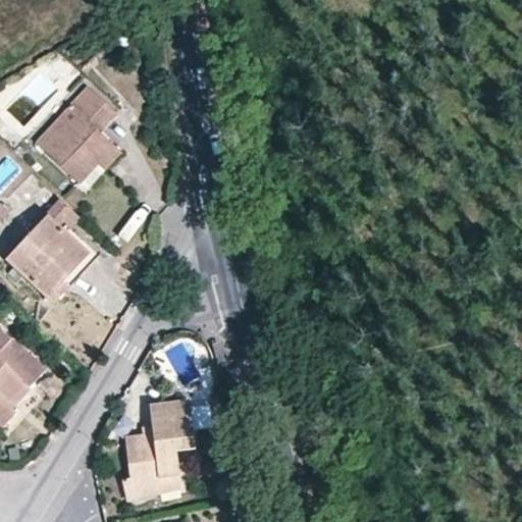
[(82,185),(115,146),(97,129),(112,111),(88,89),(36,143),(82,185)]
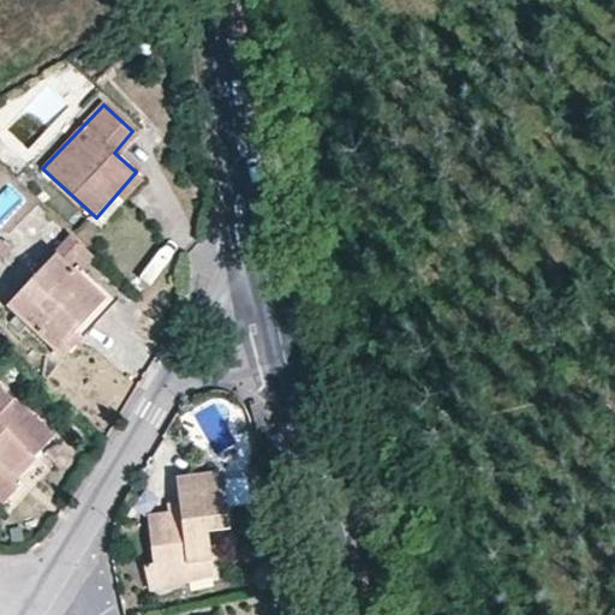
[(142,178),(136,172),(96,218),(102,224),(142,178)]
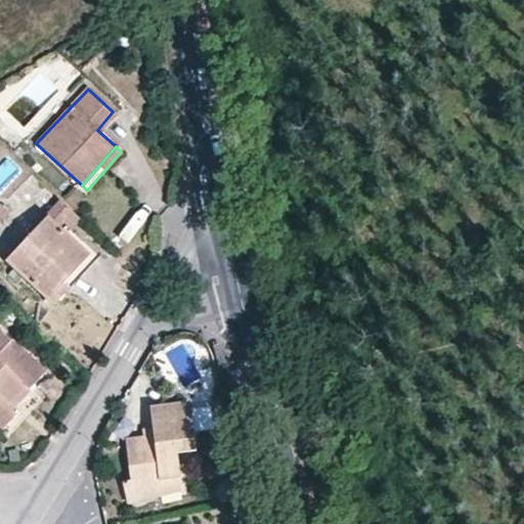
[(69,235),(73,230),(80,221),(59,202),(46,214),(47,217),(5,263),(52,305),(69,288),(66,284),(89,256),(69,235)]
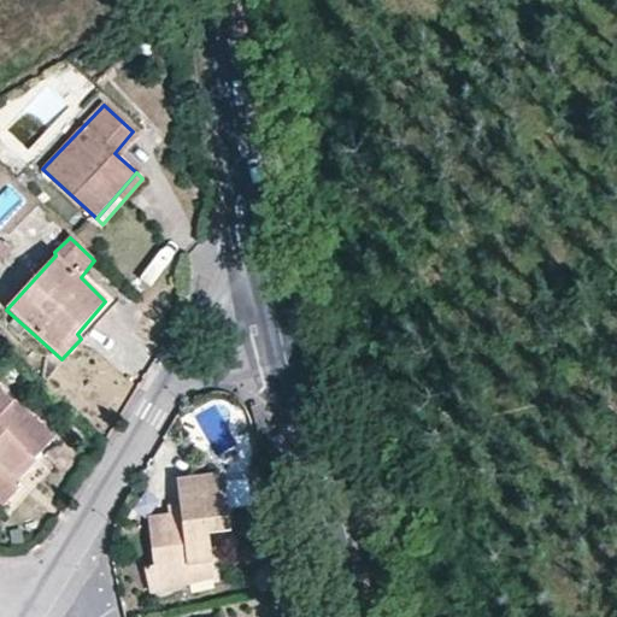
[(116,300),(86,271),(81,277),(105,301),(77,334),(81,339),(88,333),(116,300)]
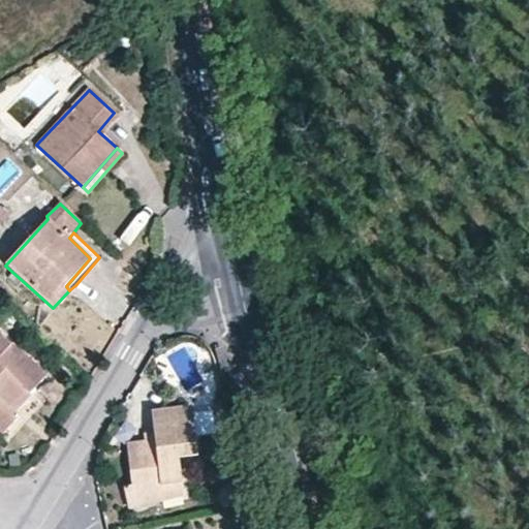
[(44,375),(0,334),(0,429),(3,432),(18,415),(13,410),(44,375)]
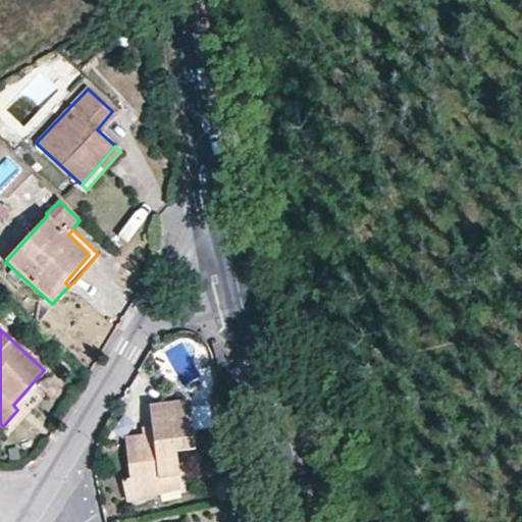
[(150,405),(152,426),(153,434),(143,435),(125,437),(131,479),(124,482),(127,502),(179,489),(174,447),(194,444),(190,401),(150,405)]
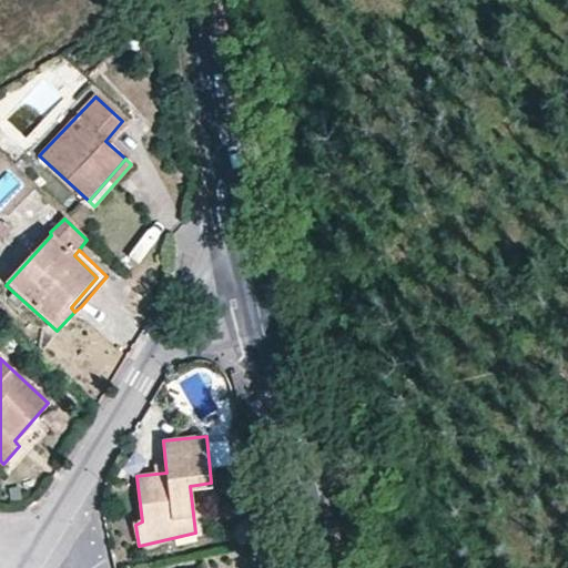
[(166,473),(165,464),(154,466),(155,474),(166,473)]
